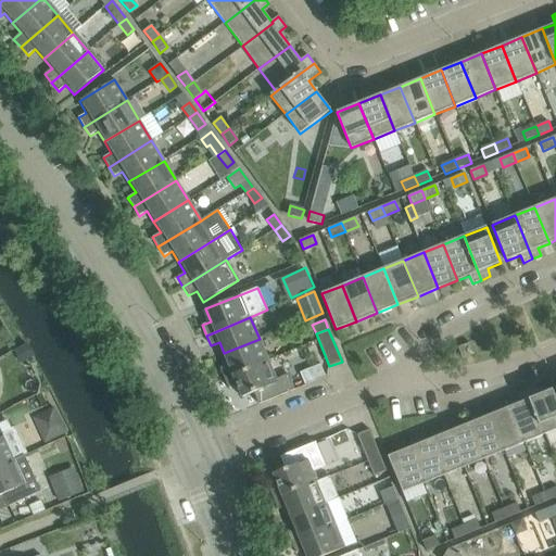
[(220,368),(224,378),(268,361),(260,339),(224,353),(229,365),(220,368)]
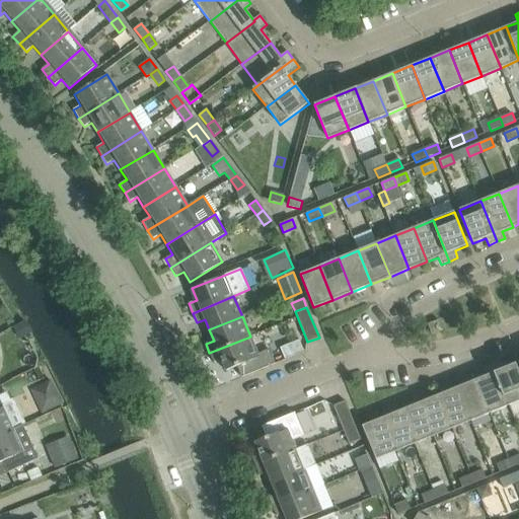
[(432,335),(434,334),(440,331),(442,330),(438,320),(428,324),(432,335)]
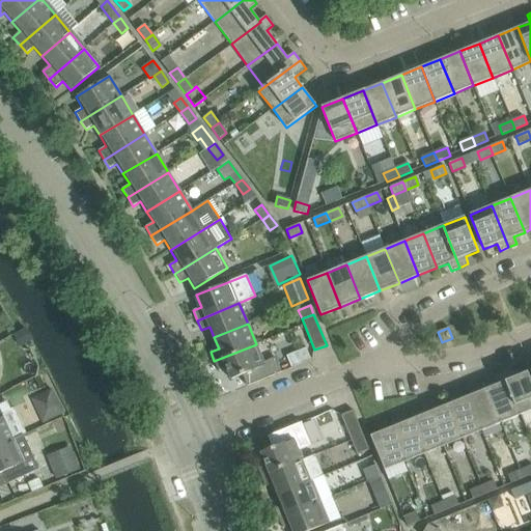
[(256,344),(214,361),(218,371),(226,367),(231,380),(243,374),(247,386),(281,372),(275,357),(263,362),(256,344)]
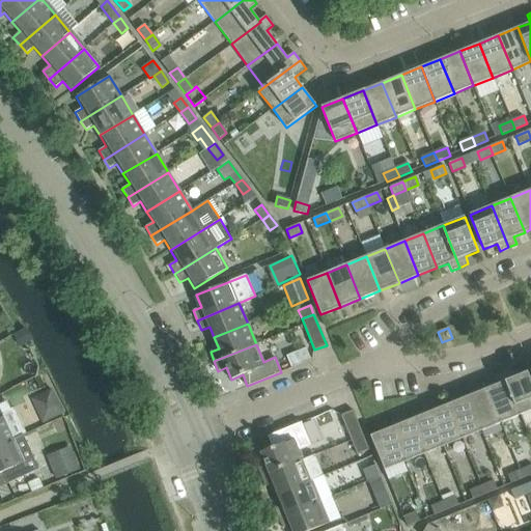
[(511,369),(503,373),(520,415),(530,410),(530,381),(527,372),(514,378),(511,369)]
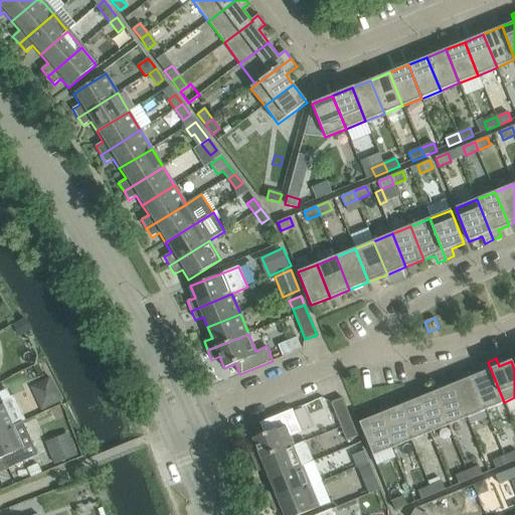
[(483,372),(472,377),(486,410),(504,402),(488,362),(480,365),(483,372)]
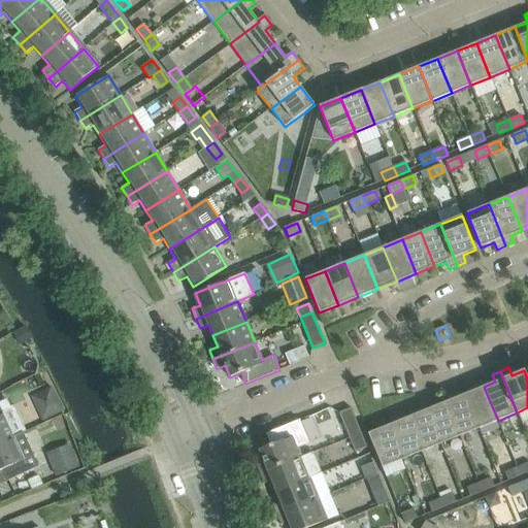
[(484,387),(465,394),(479,428),(498,421),(484,387)]
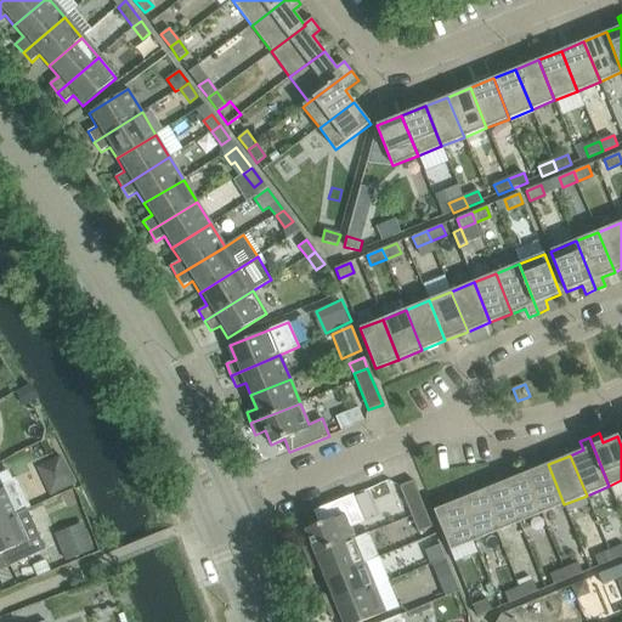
[(61,457),(37,469),(50,496),(73,485),(61,457)]
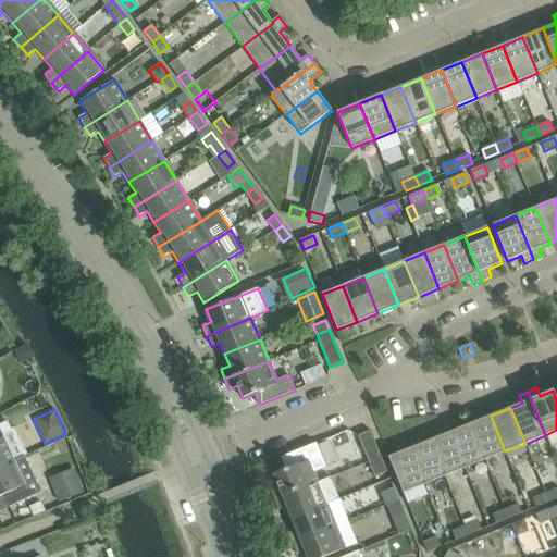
[(491,416),(470,424),(484,460),(505,452),(491,416)]
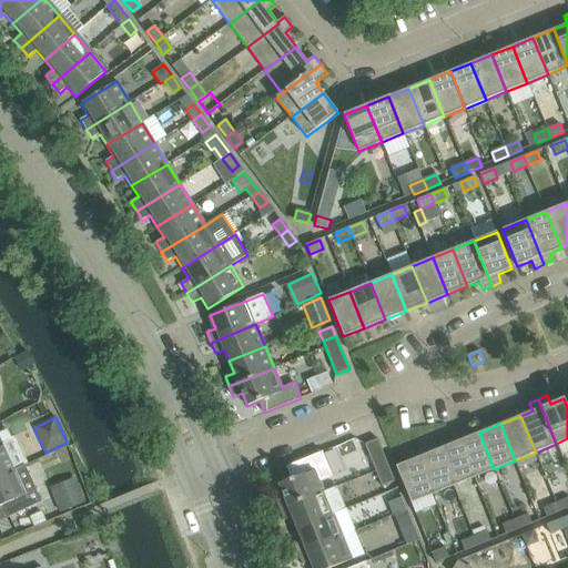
[(479,433),(458,440),(474,478),(494,469),(479,433)]
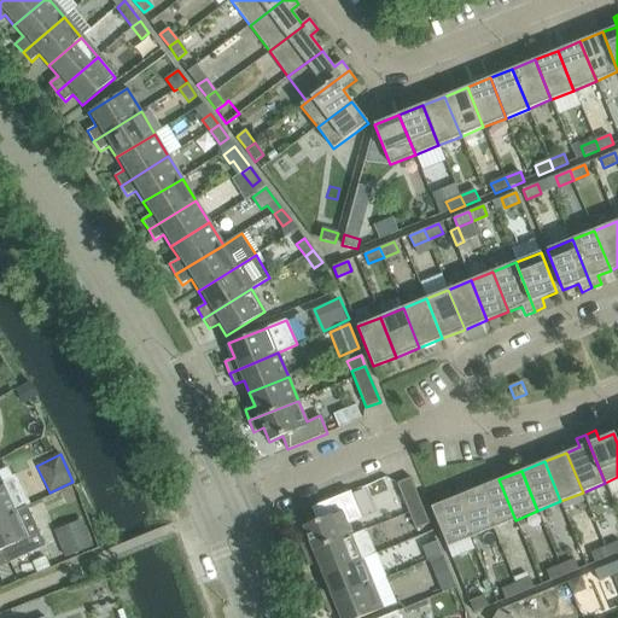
[(0,519),(17,512),(0,476),(0,519)]
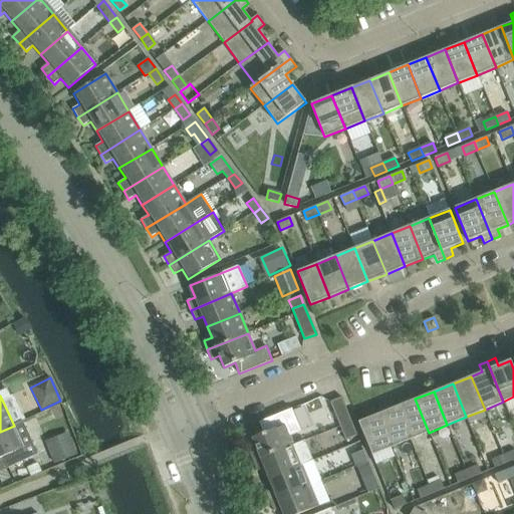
[(353,428),(341,398),(330,402),(329,403),(342,433),(353,428)]
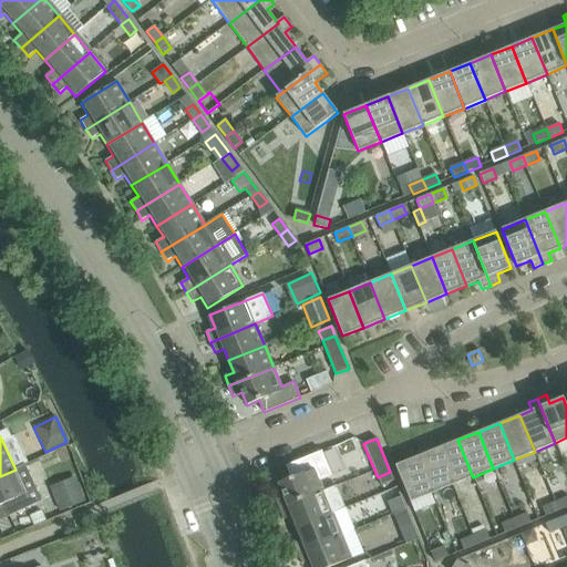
[(457,440),(437,449),(452,485),(473,477),(457,440)]
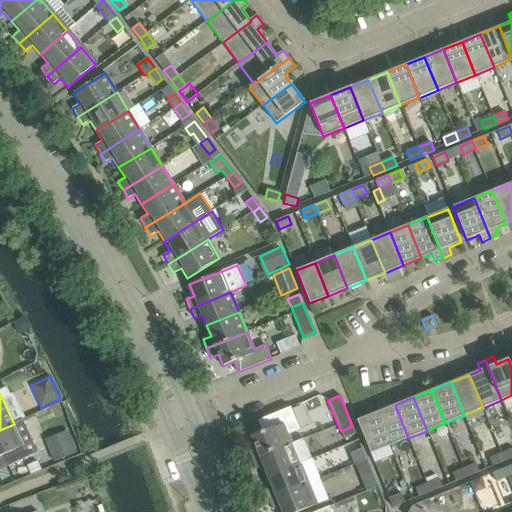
[(395,405),(376,413),(389,446),(408,438),(395,405)]
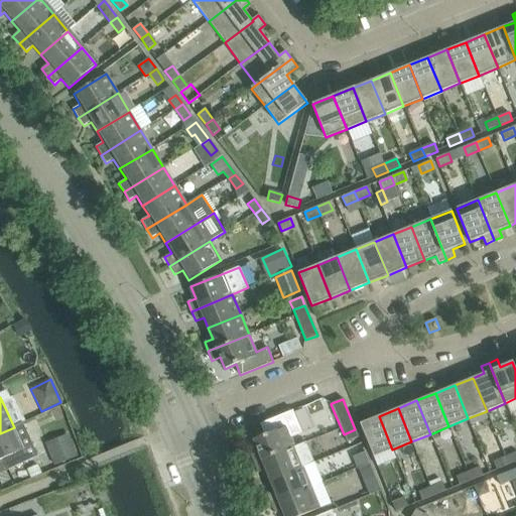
[(254,464),(295,447),(291,439),(302,434),(293,410),(260,424),(264,434),(253,439),(258,452),(250,455),(254,464)]
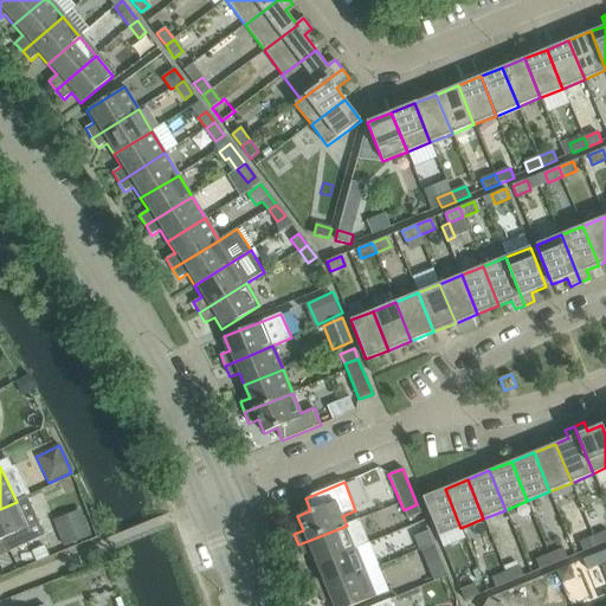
[(423,497),(439,536),(461,528),(445,489),(423,497)]
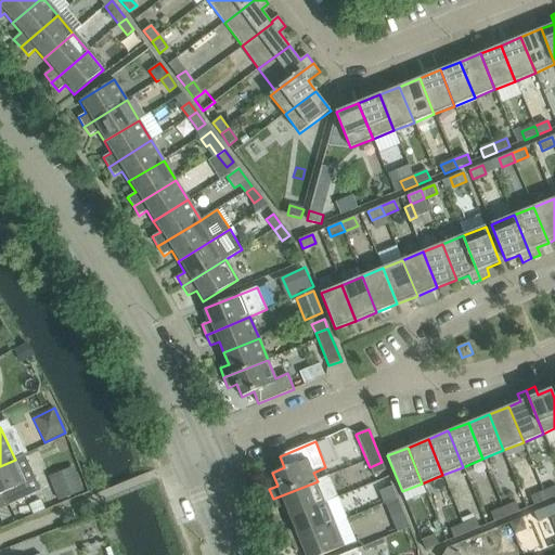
[(24,455),(15,460),(0,466),(0,494),(2,494),(8,506),(31,495),(40,491),(24,455)]
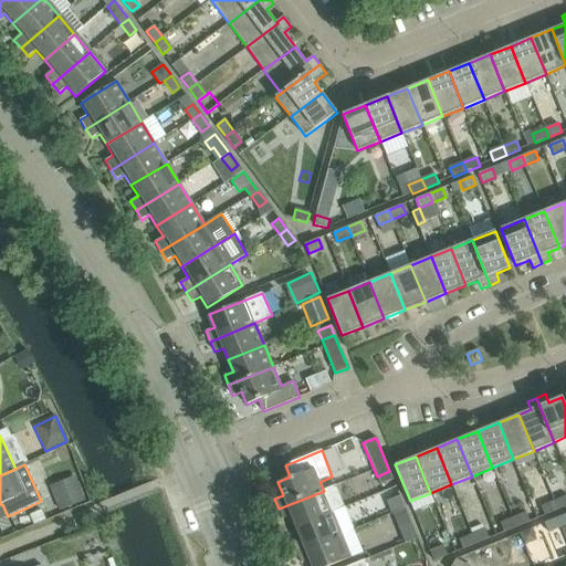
[(394,480),(389,471),(377,477),(380,485),(394,480)]
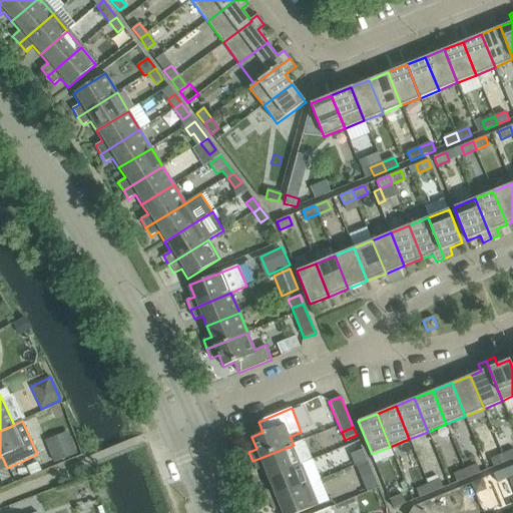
[(71,438),(49,447),(55,462),(77,453),(71,438)]
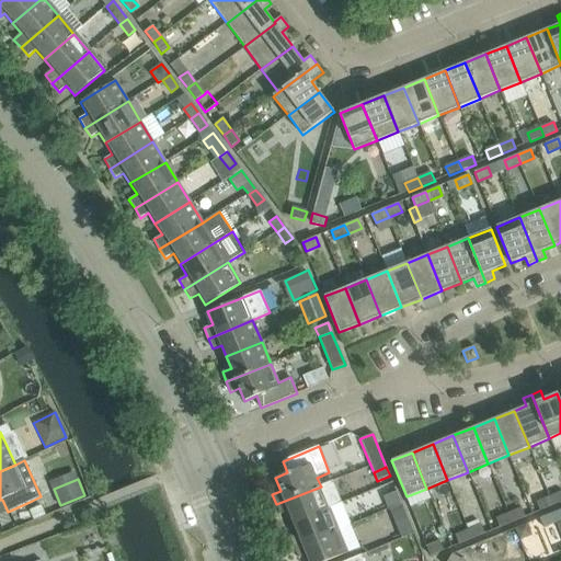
[(294,523),(330,508),(342,503),(333,481),(321,487),(276,504),(281,514),(289,511),(294,523)]
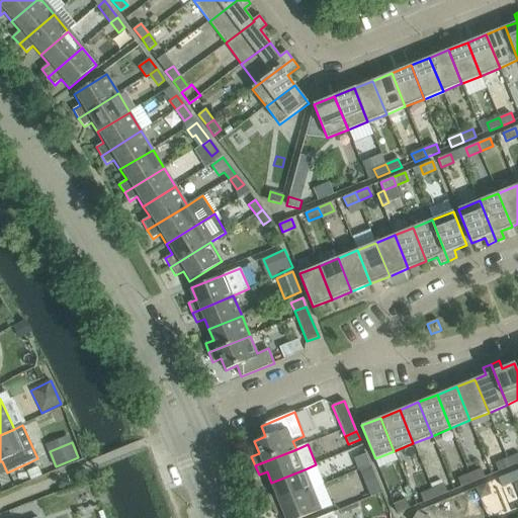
[(366,454),(353,459),(358,470),(359,470),(370,465),(366,454)]
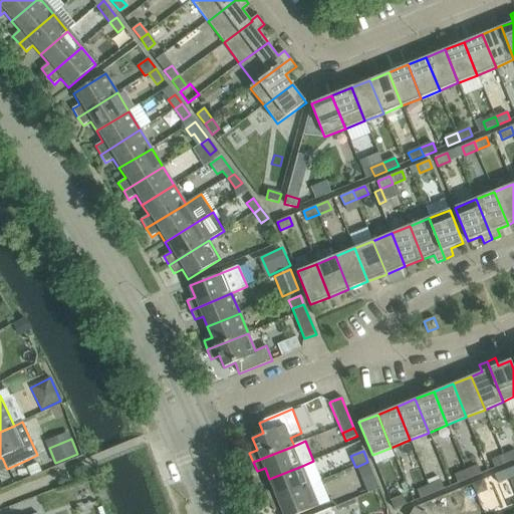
[(513,451),(503,455),(507,464),(513,460),(513,451)]
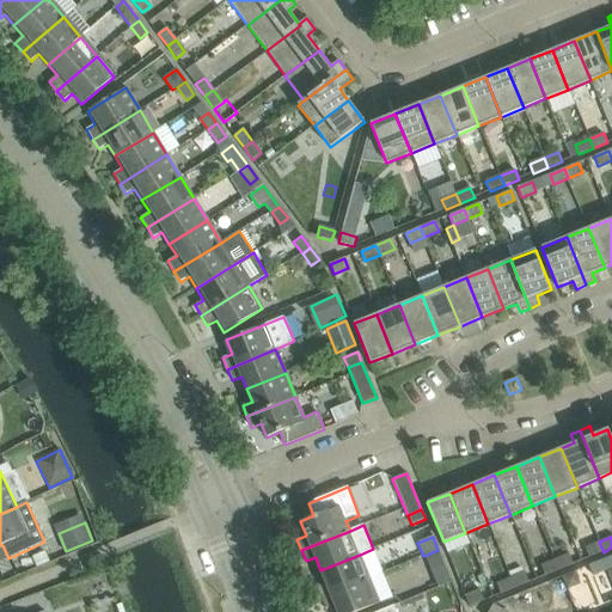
[(599,542),(585,548),(589,558),(604,552),(599,542)]
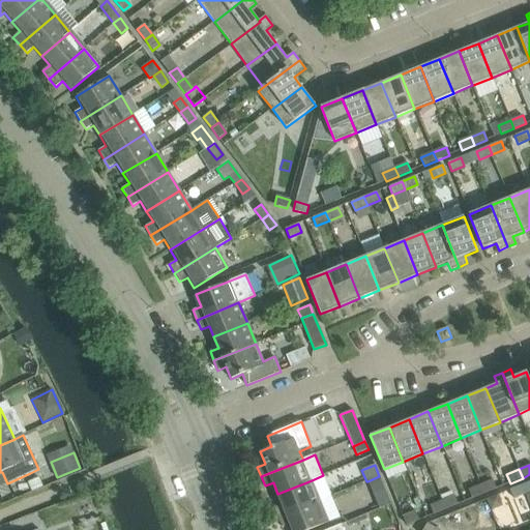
[(39,476),(28,482),(32,492),(43,486),(39,476)]
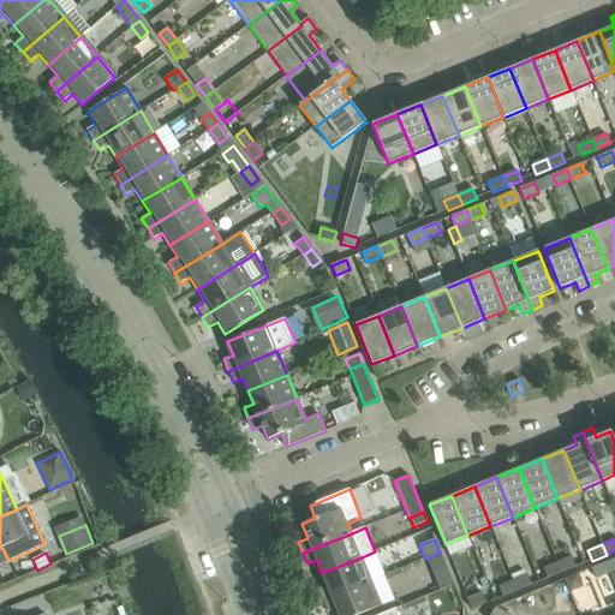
[(453,585),(440,553),(427,559),(440,590),(453,585)]
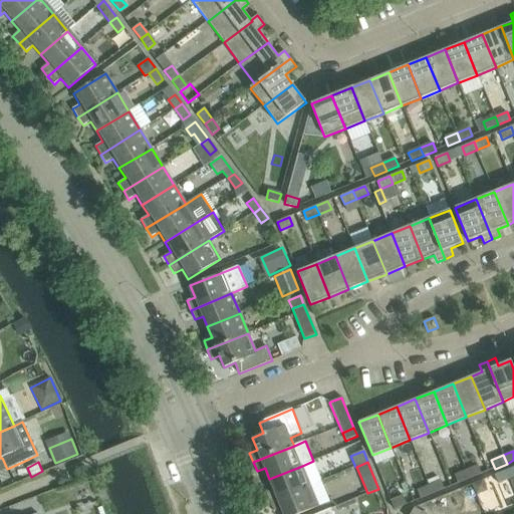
[(269,502),(310,486),(302,466),(269,479),(273,490),(265,493),(269,502)]
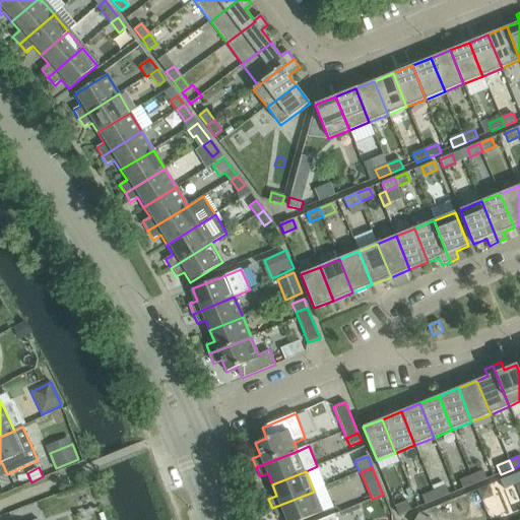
[(483,471),(471,476),(474,484),(486,479),(483,471)]
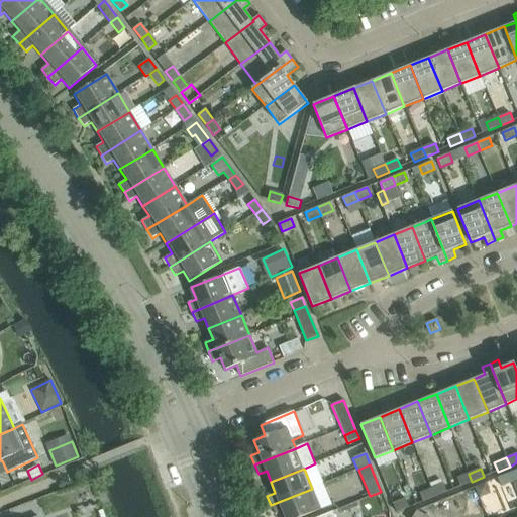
[(509,473),(497,478),(500,486),(512,481),(509,473)]
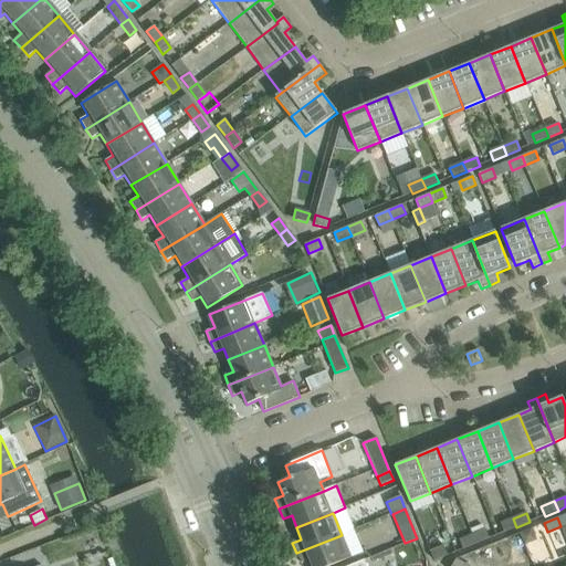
[(513,519),(500,524),(503,533),(516,527),(513,519)]
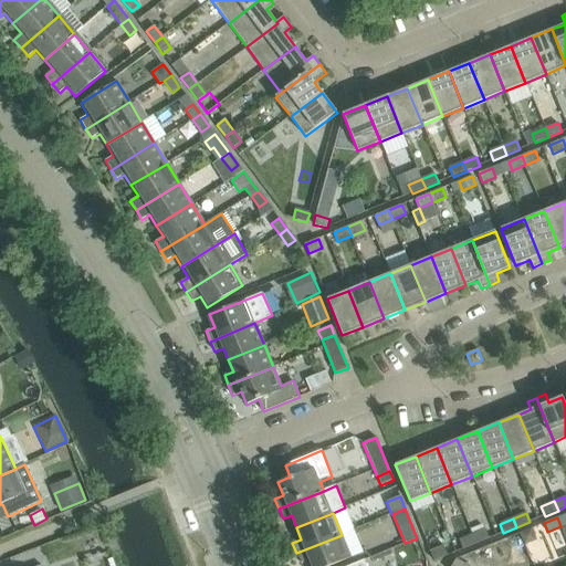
[(472,535),(475,544),(489,538),(485,530),(472,535)]
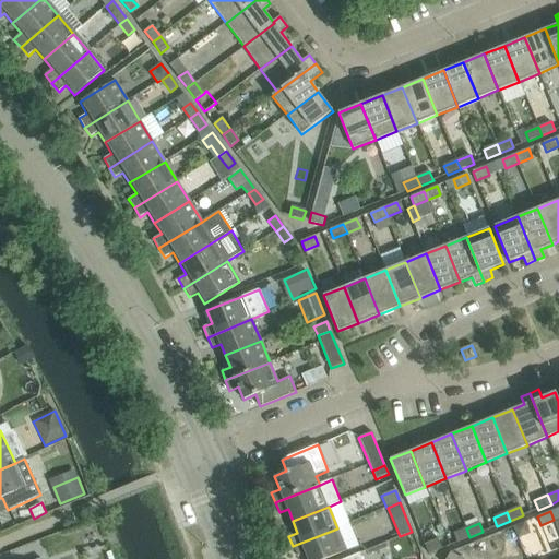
[(524,523),(513,526),(518,537),(523,535),(526,528),(524,523)]
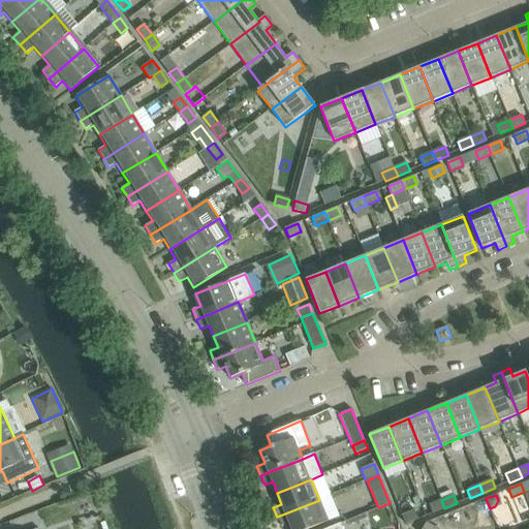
[(308,528),(328,521),(319,500),(277,517),(281,526),(289,523),(291,528),(308,528)]
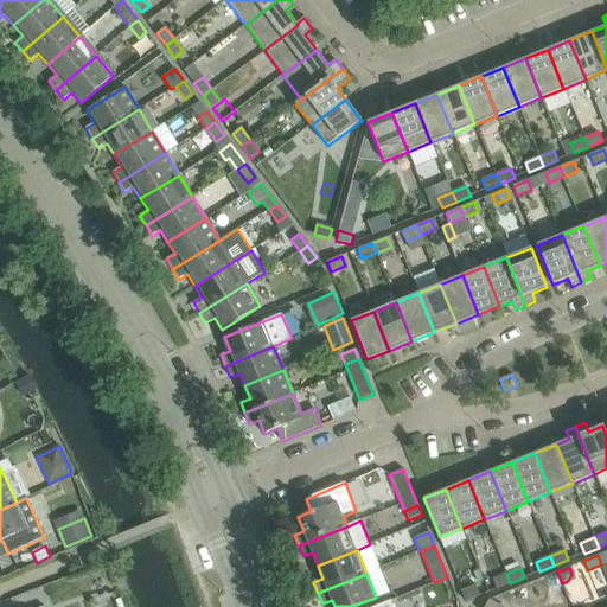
[(496,589),(510,583),(506,574),(492,580),(496,589)]
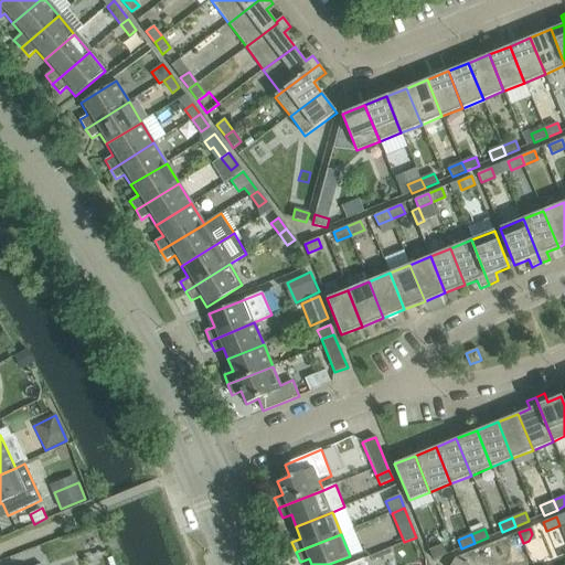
[(444,545),(430,551),(434,560),(447,554),(444,545)]
